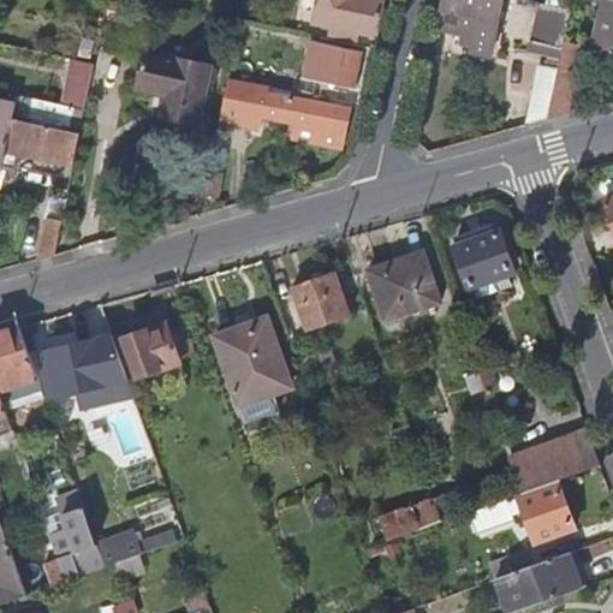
[(375,34),(382,0),(298,0),(295,17),(375,34)]
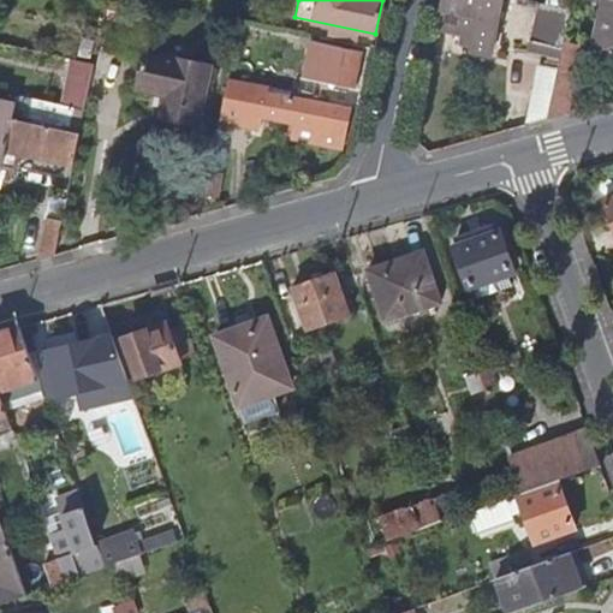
[(500,59),(513,0),(444,0),(439,28),(475,36),(487,39),(484,48),(482,55),(500,59)]
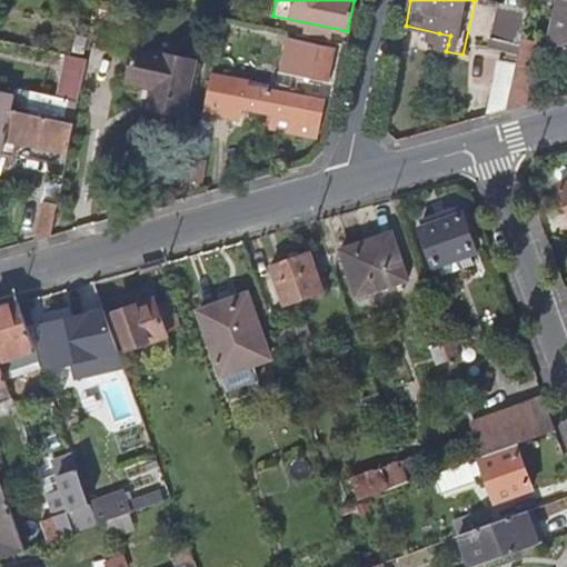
[(558,0),(548,47),(566,50),(566,0),(558,0)]
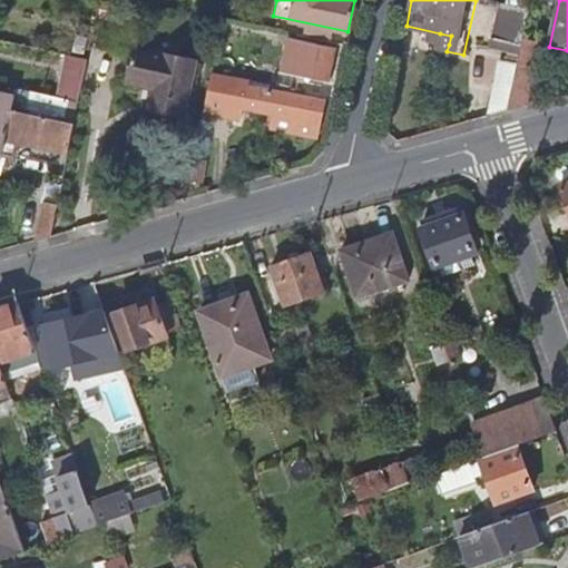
[(520,43),(528,8),(499,2),(492,38),(520,43)]
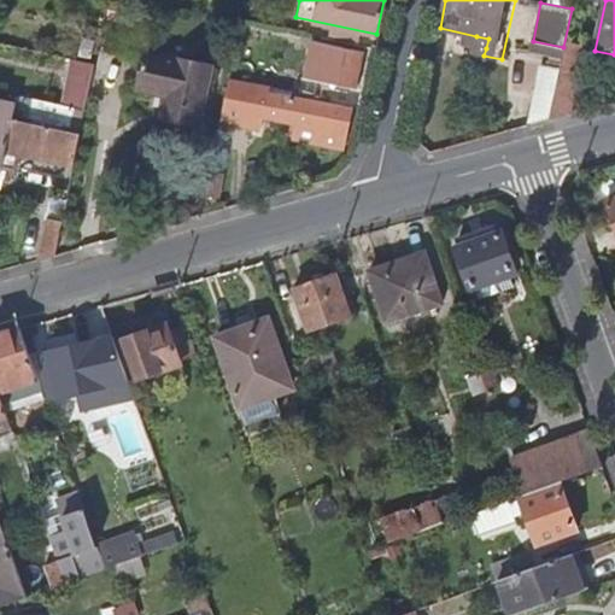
[(568,113),(590,13),(572,9),(563,47),(558,72),(549,119),(568,113)]
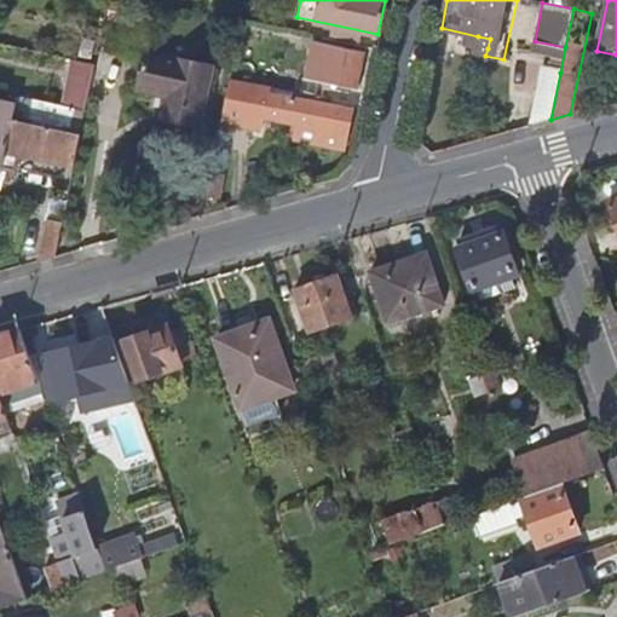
[(488,48),(490,39),(478,36),(476,46),(488,48)]
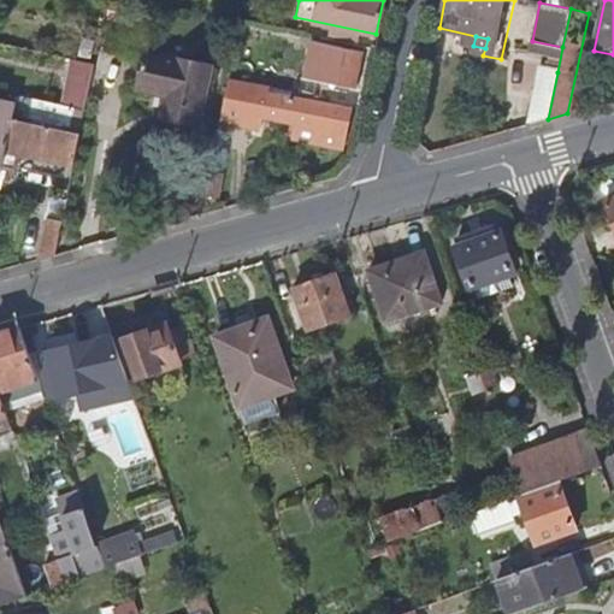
[(354,87),(362,51),(310,39),(301,76),(295,74),(290,92),(319,98),(323,80),(354,87)]
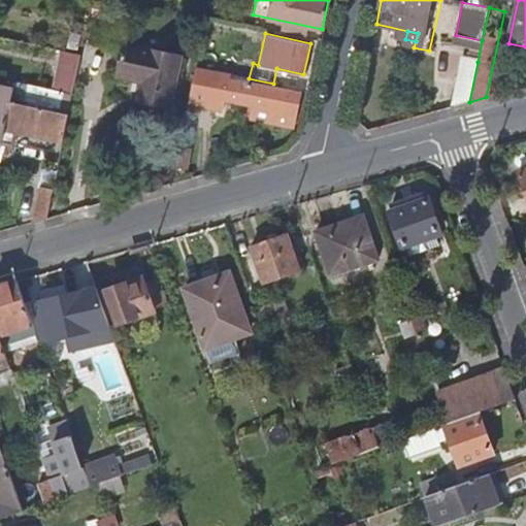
[(168,109),(178,60),(123,48),(118,73),(143,78),(138,103),(168,109)]
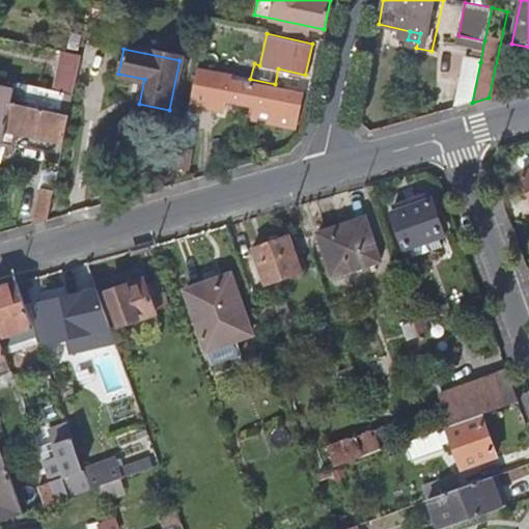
[(73,95),(82,54),(64,50),(55,91),(61,92),(73,95)]
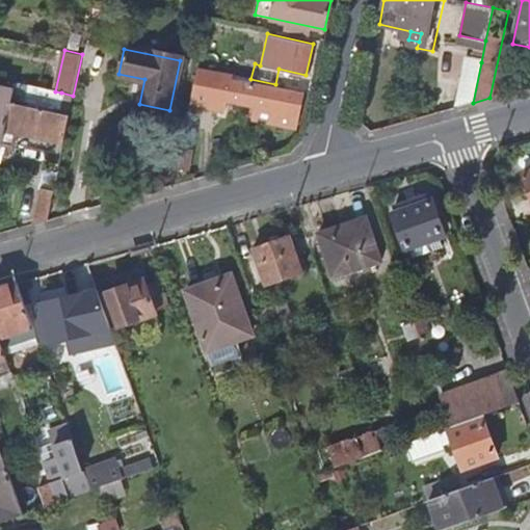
[(473,103),(481,62),(470,60),(467,78),(459,77),(453,108),(473,103)]
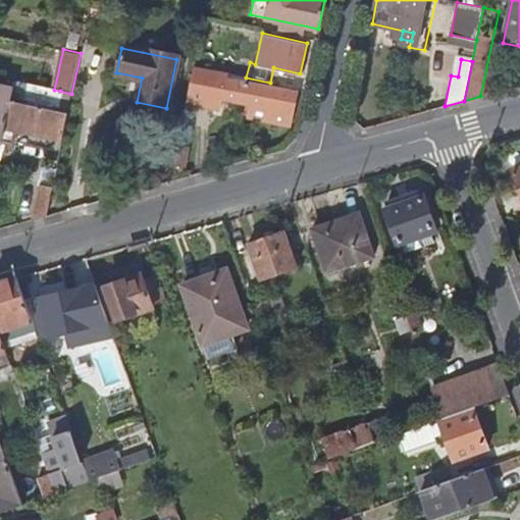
[(292,125),(299,92),(227,78),(227,73),(194,65),(187,102),(221,109),(223,98),(251,104),(248,116),(292,125)]
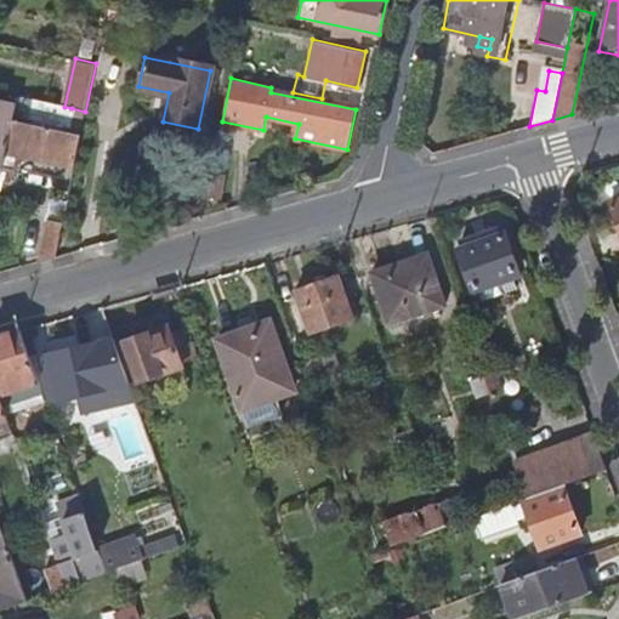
[(67,130),(72,108),(64,107),(35,101),(30,123),(67,130)]
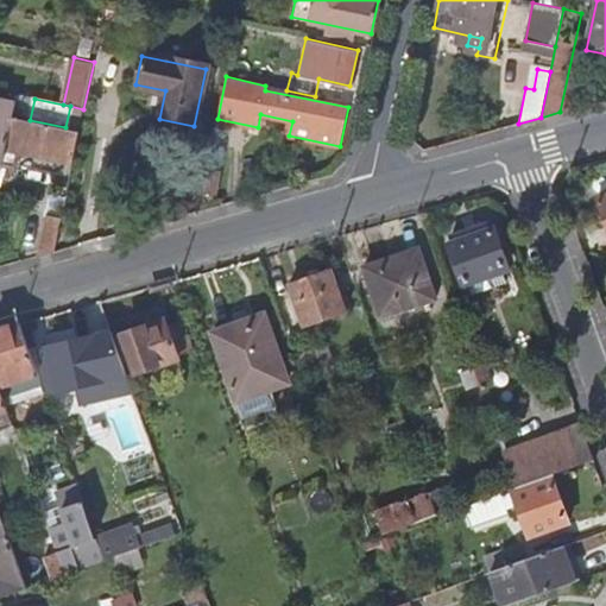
[(2,163),(13,117),(14,106),(0,102),(0,168),(1,168),(2,163)]
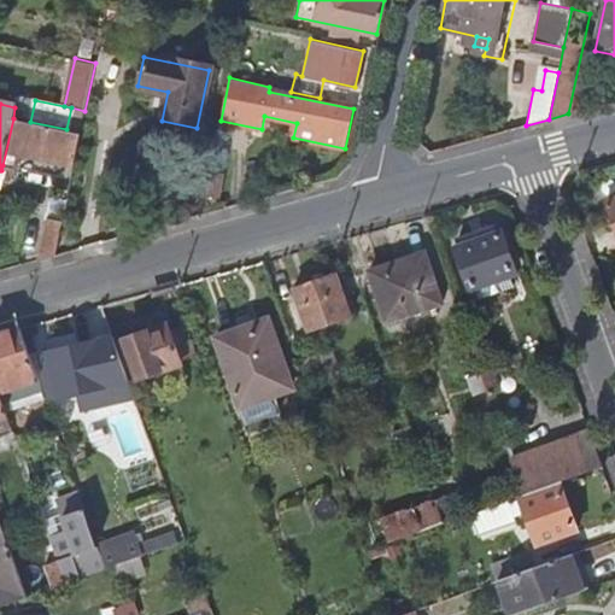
[(74,164),(80,133),(66,129),(30,122),(13,118),(3,165),(16,169),(18,152),(74,164)]
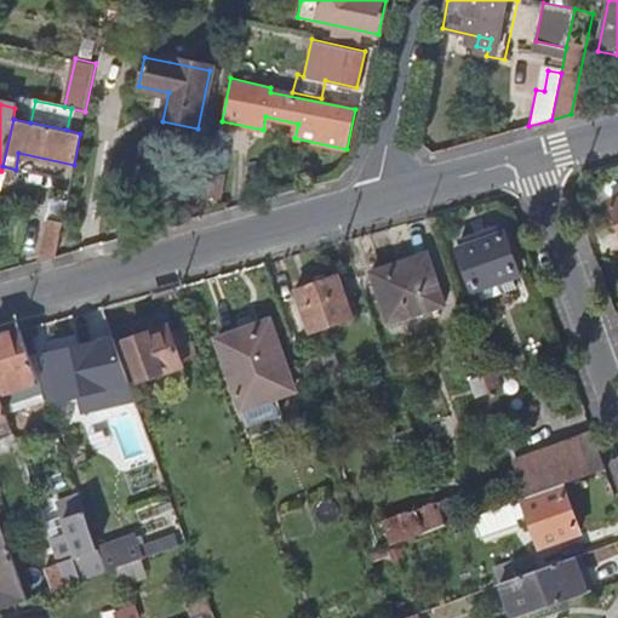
[(617,196),(607,201),(617,232),(617,196)]
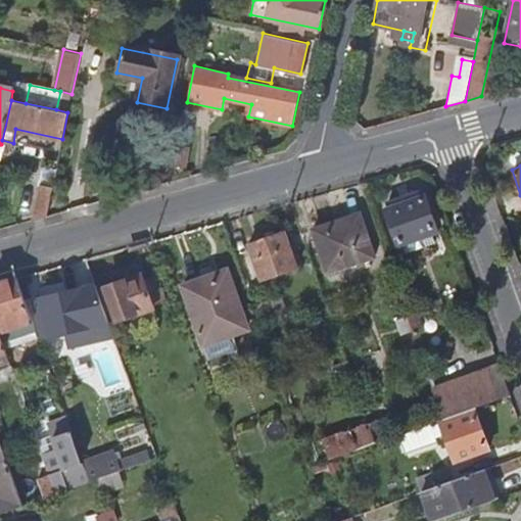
[(45,216),(51,189),(41,186),(34,219),(45,216)]
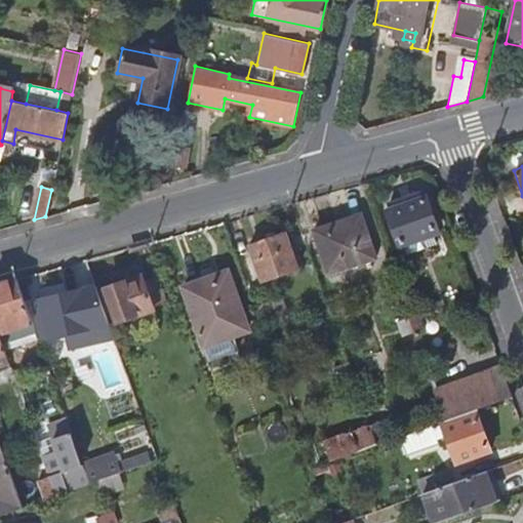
[(436,230),(424,196),(421,196),(419,191),(389,201),(391,207),(388,208),(399,243),(404,241),(432,232),(436,230)]
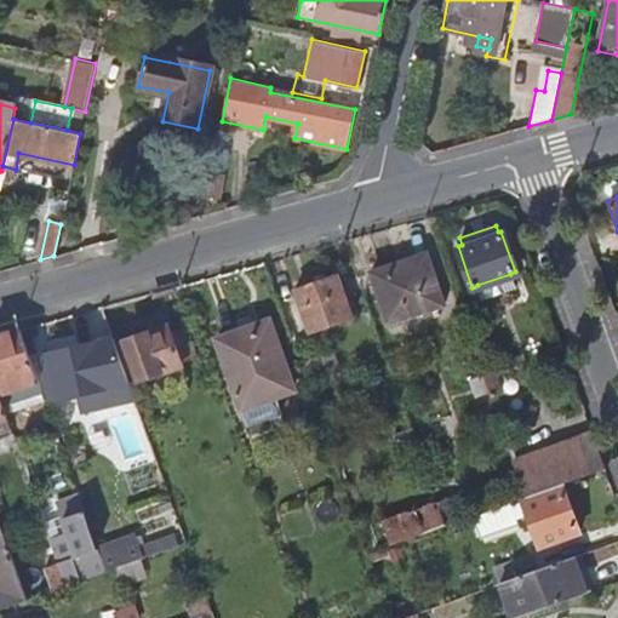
[(436,292),(423,251),(367,270),(382,310),(436,292)]
